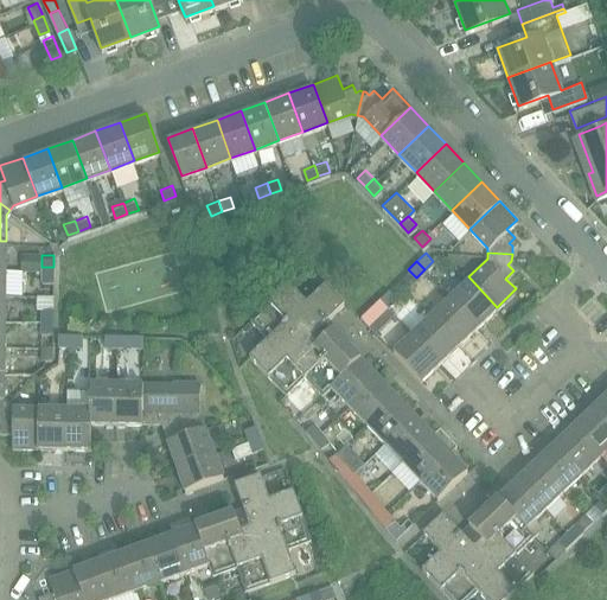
[(53,267),(42,267),(42,279),(53,280),(53,267)]
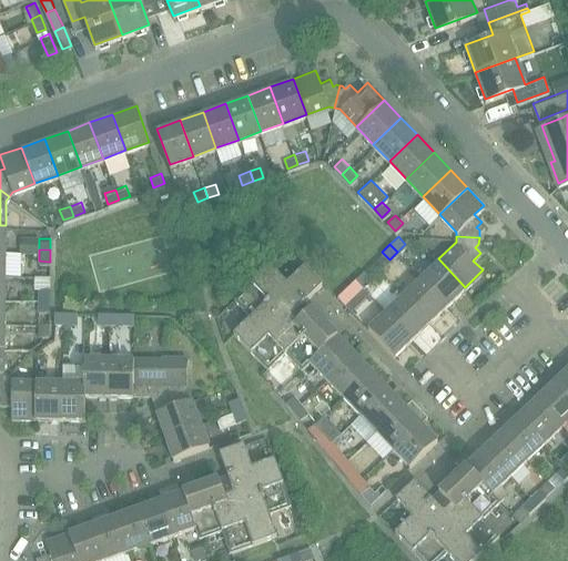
[(438,258),(421,276),(447,304),(465,287),(438,258)]
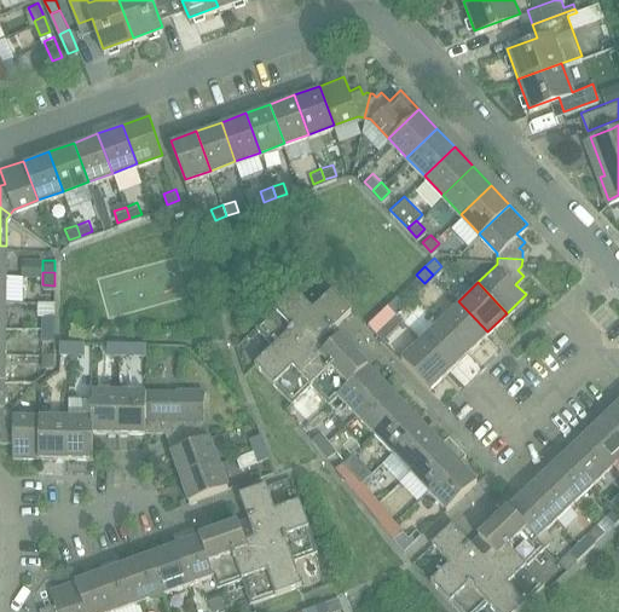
[(329,402),(337,393),(368,363),(339,334),(320,352),(312,344),(351,307),(331,287),(312,305),(294,287),(255,324),(273,342),(254,361),(291,400),(311,382),(329,402)]
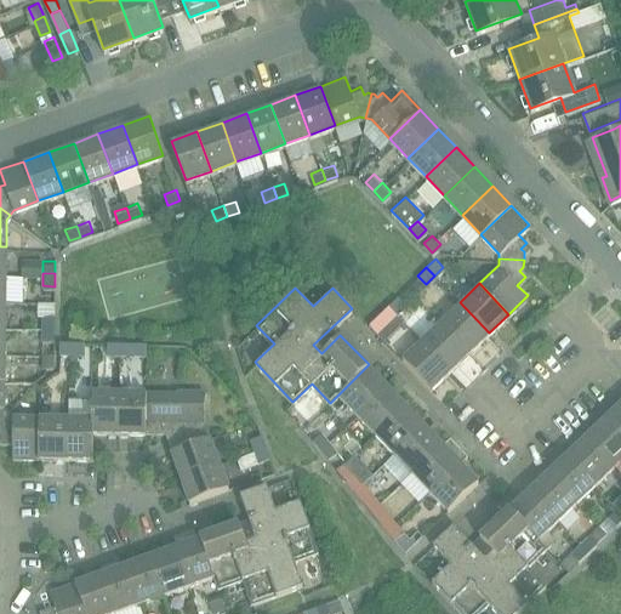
[(405,303),(398,295),(388,303),(397,312),(405,303)]
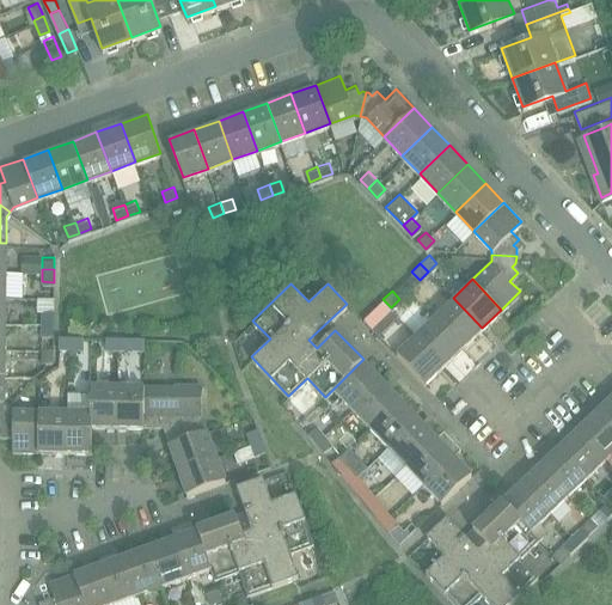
[(453,298),(434,316),(463,346),(482,328),(453,298)]
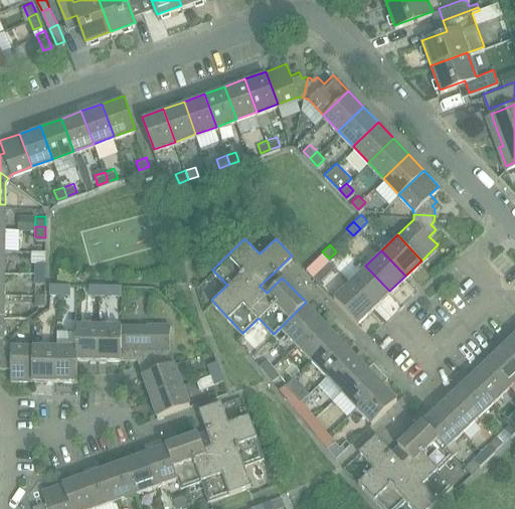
[(329,259),(322,251),(315,259),(322,266),(329,259)]
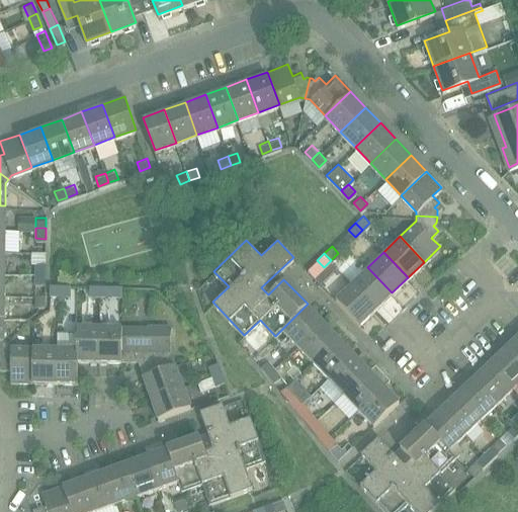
[(341,258),(331,266),(346,284),(356,275),(341,258)]
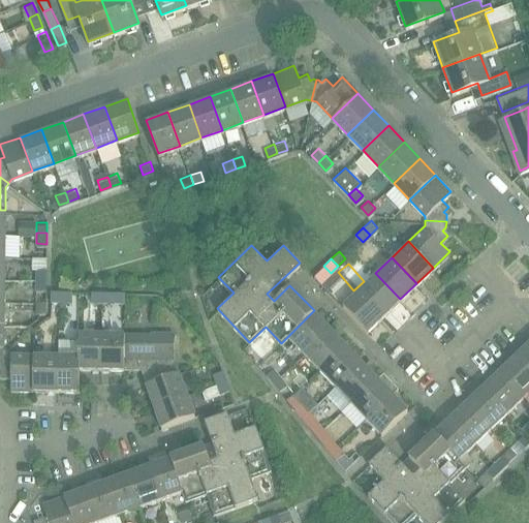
[(45,267),(36,267),(35,278),(45,278),(45,267)]
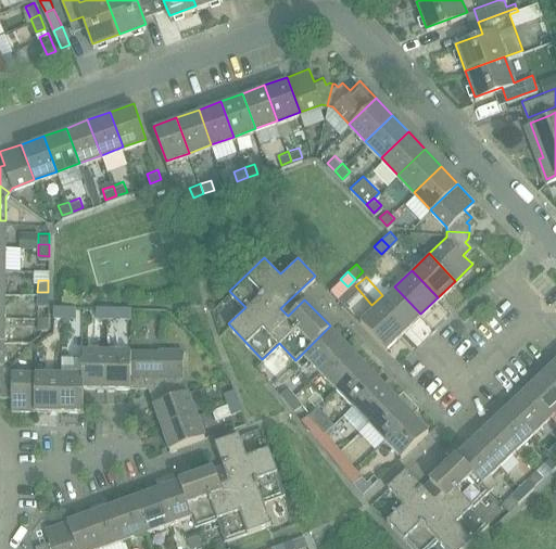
[(394,286),(377,303),(403,330),(420,314),(394,286)]
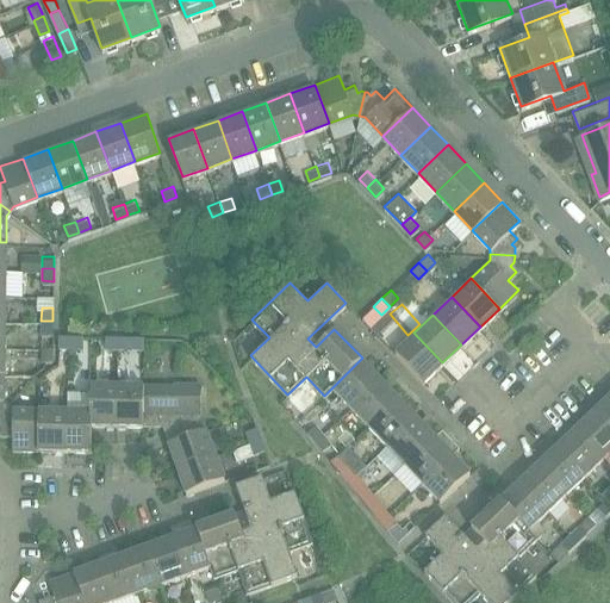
[(53,321),(41,321),(41,333),(53,333),(53,321)]
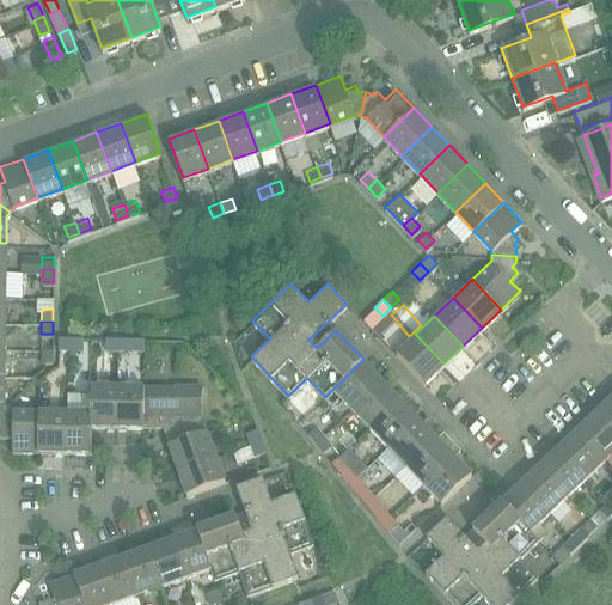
[(444,364),(415,334),(396,352),(424,382),(444,364)]
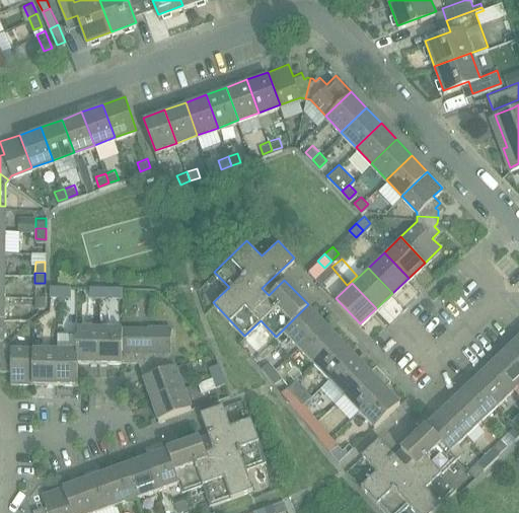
[(60,284),(50,284),(50,293),(60,293),(60,284)]
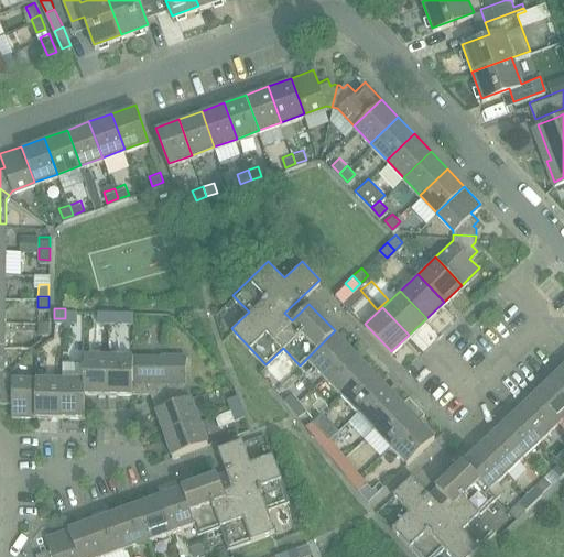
[(76,308),(65,308),(65,318),(76,319),(76,308)]
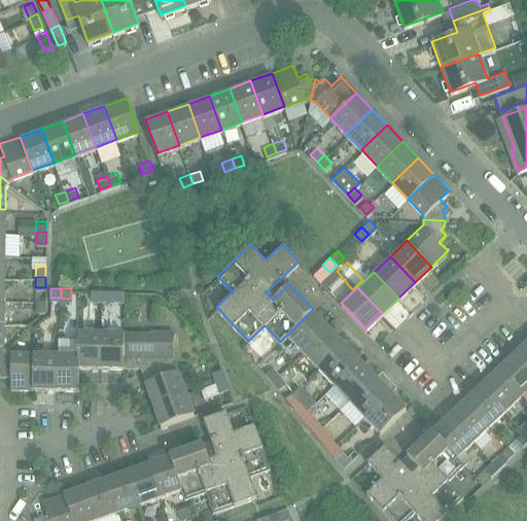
[(101,289),(91,288),(91,299),(101,299),(101,289)]
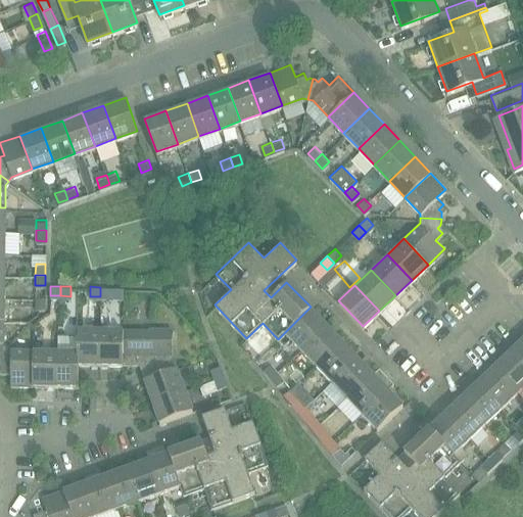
[(110,287),(100,287),(100,296),(110,296),(110,287)]
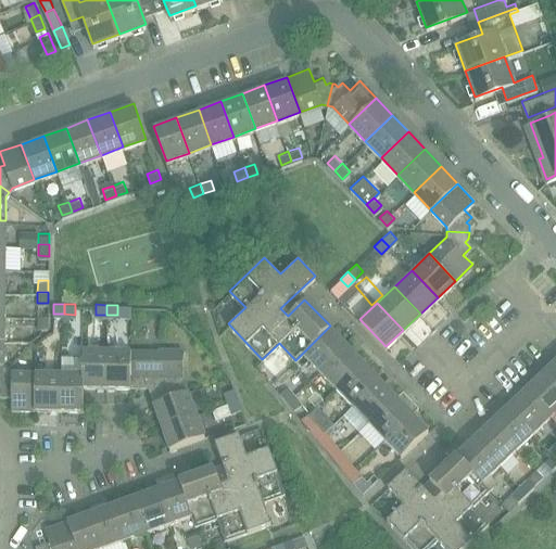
[(37,327),(48,327),(48,315),(37,315),(37,327)]
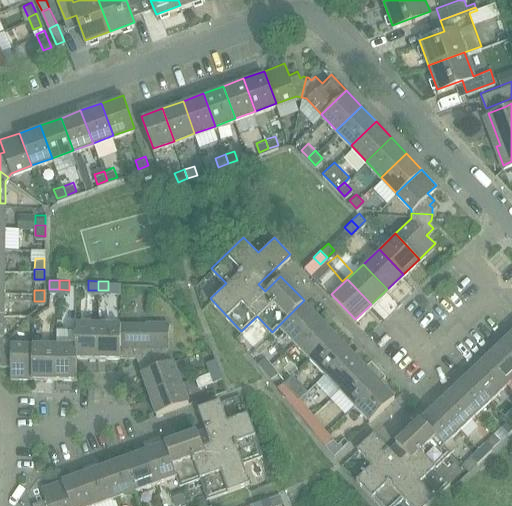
[(279,325),(293,339),(318,315),(304,300),(279,325)]
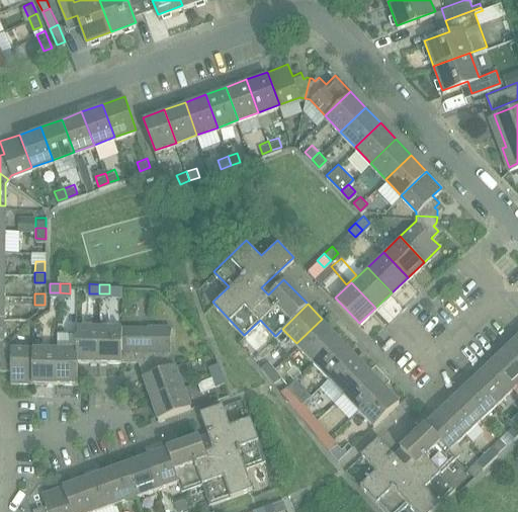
[(296,343),(312,359),(338,335),(322,319),(296,343)]
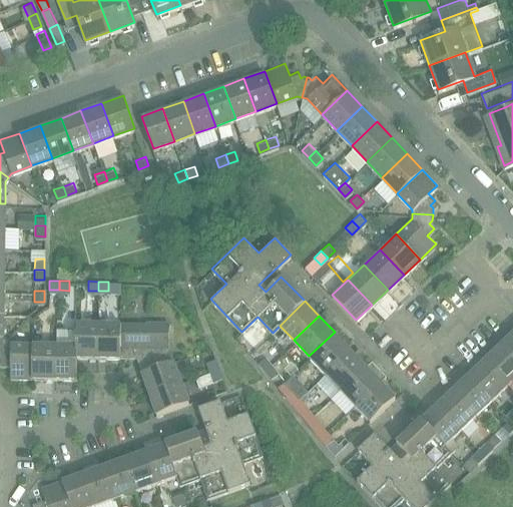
[(159,355),(162,363),(169,360),(169,321),(146,320),(146,322),(120,322),(120,355),(159,355)]
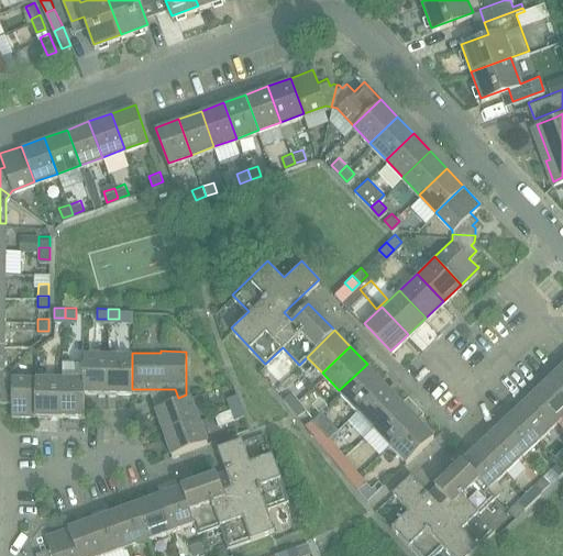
[(84,390),(108,390),(109,352),(84,352),(83,376),(84,376),(84,390)]
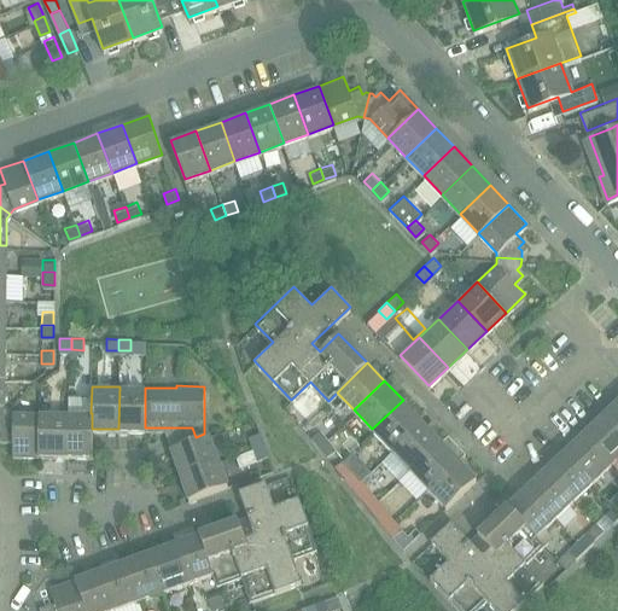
[(145,429),(145,388),(120,387),(118,429),(145,429)]
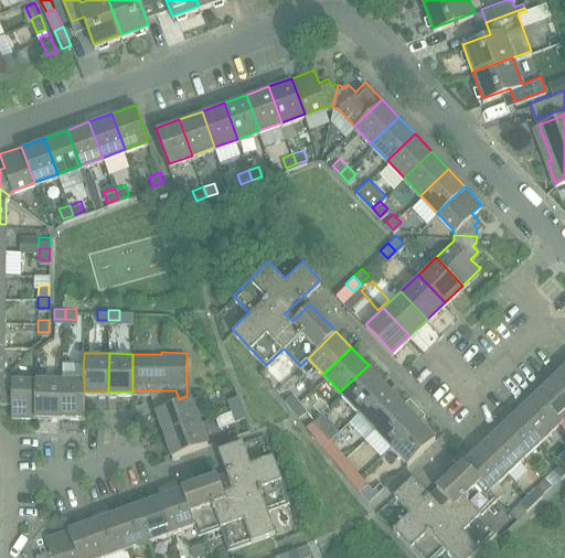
[(564,363),(550,378),(564,394),(564,363)]
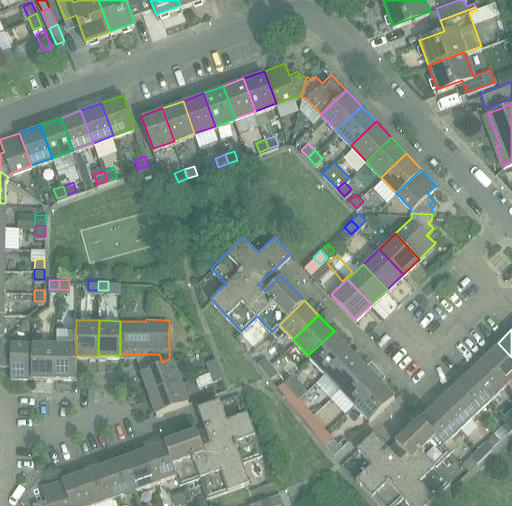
[(308,355),(323,371),(348,347),(334,331),(308,355)]
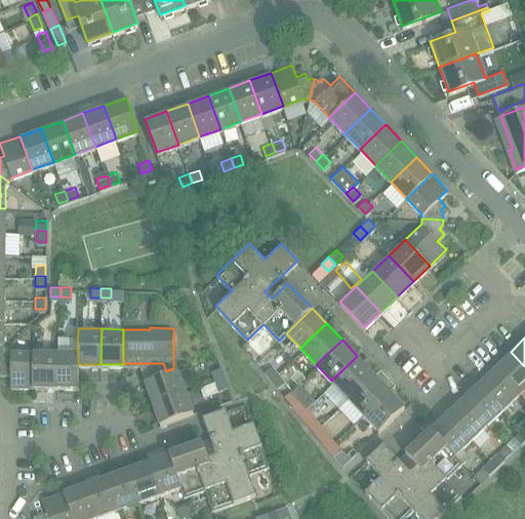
[(10,350),(7,346),(0,353),(0,365),(1,365),(0,372),(10,372),(10,385),(34,386),(34,350),(10,350)]
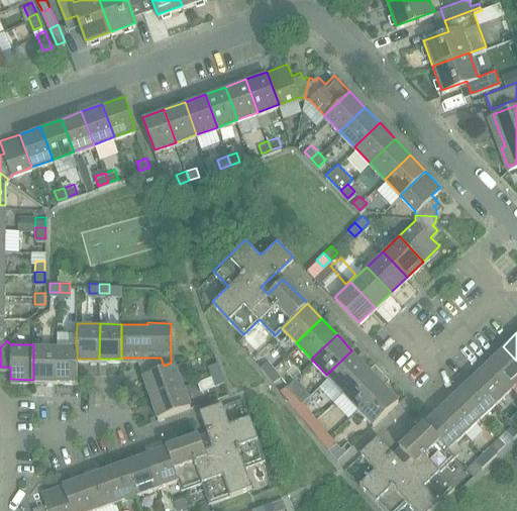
[(57,345),(33,344),(33,380),(56,380),(57,345)]
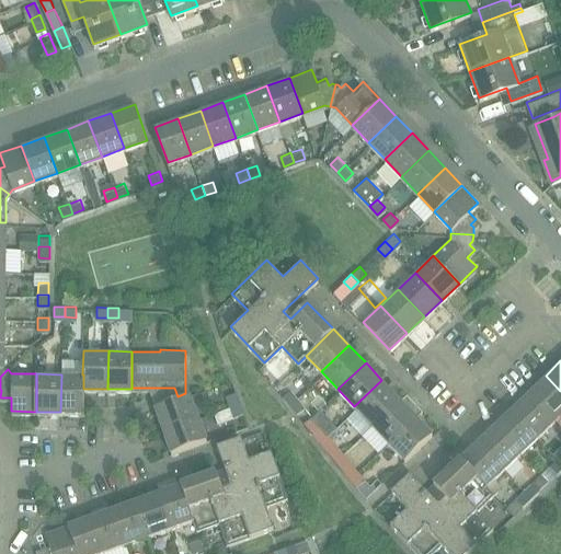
[(83,374),(82,374),(61,374),(60,412),(83,413),(83,389),(83,374)]
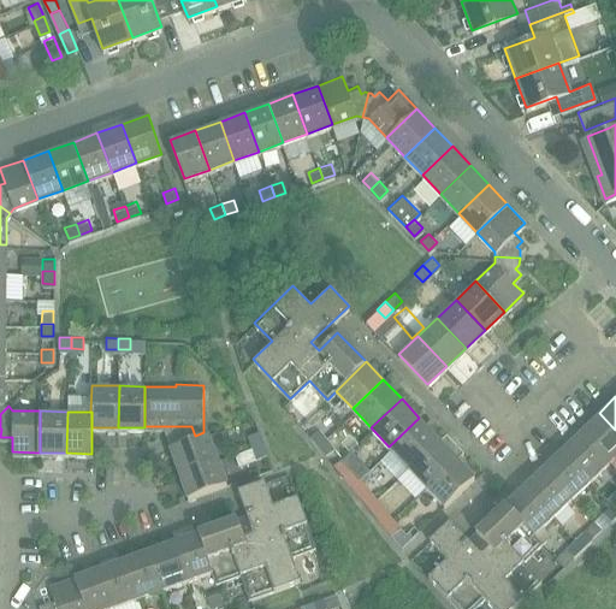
[(615,453),(615,430),(599,413),(580,430),(609,460),(615,453)]
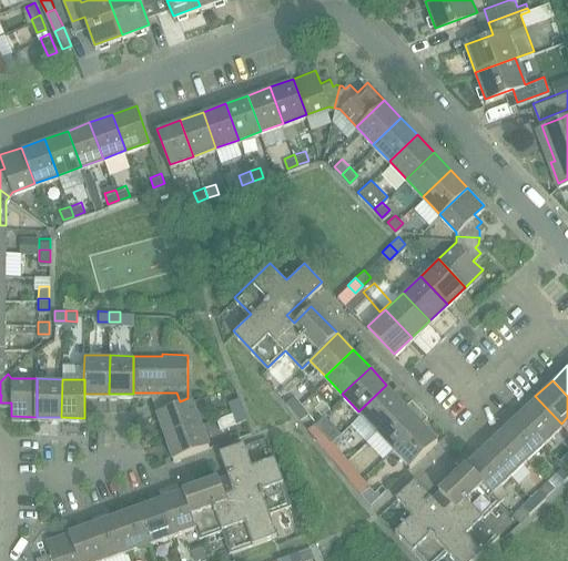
[(358,411),(376,429),(404,403),(386,385),(358,411)]
